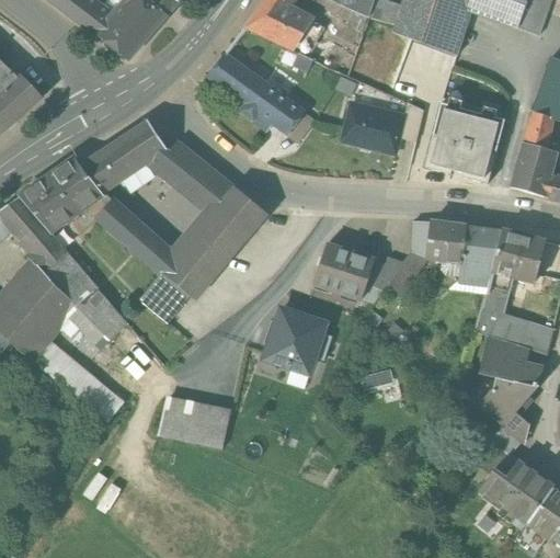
[(53,0),(71,13),(80,0),(53,0)]
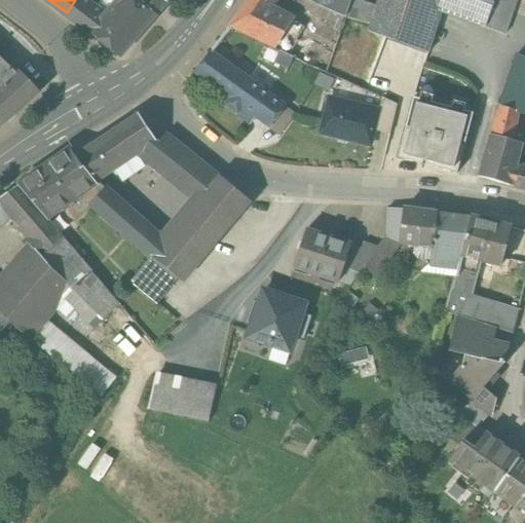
[(121,54),(157,14),(138,0),(116,0),(104,15),(94,8),(81,0),(75,0),(67,12),(91,31),(121,54)]
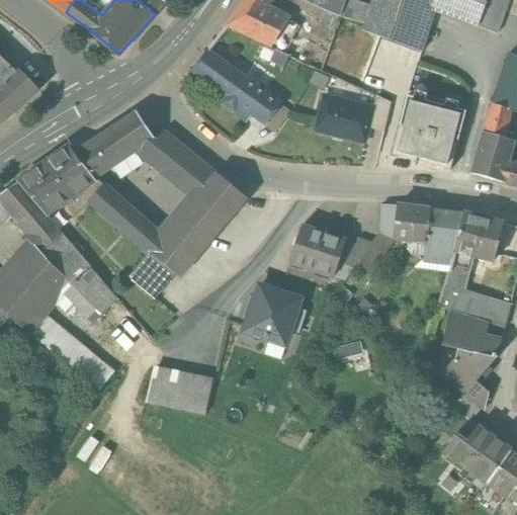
[(102,15),(114,0),(99,0),(92,8),(102,15)]
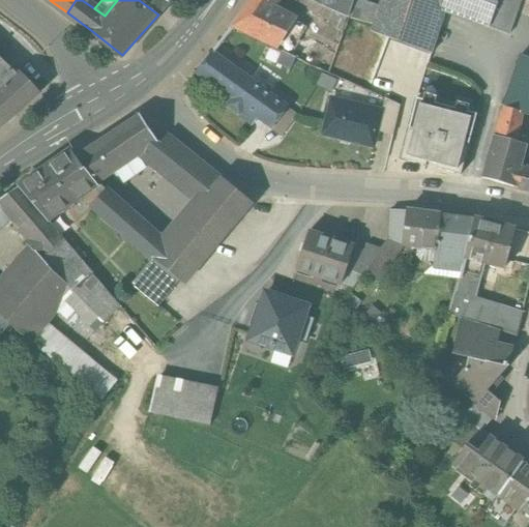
[(139,0),(158,15),(169,1),(168,0),(139,0)]
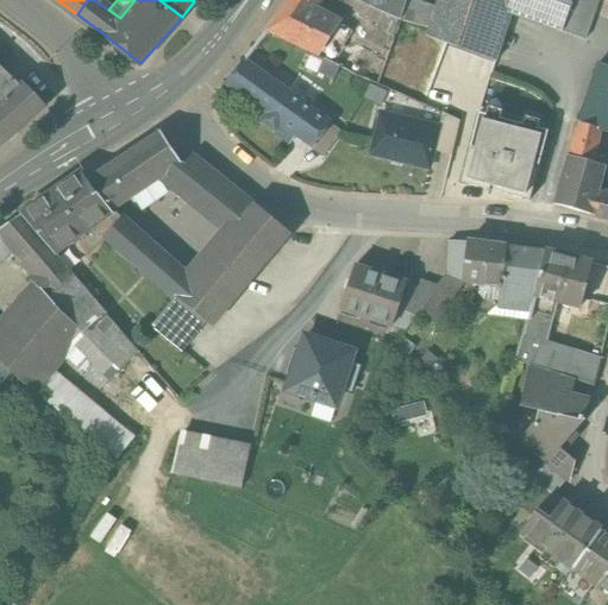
[(288,0),(268,29),(290,41),(292,39),(317,51),(337,19),(313,5),(306,0),(288,0)]
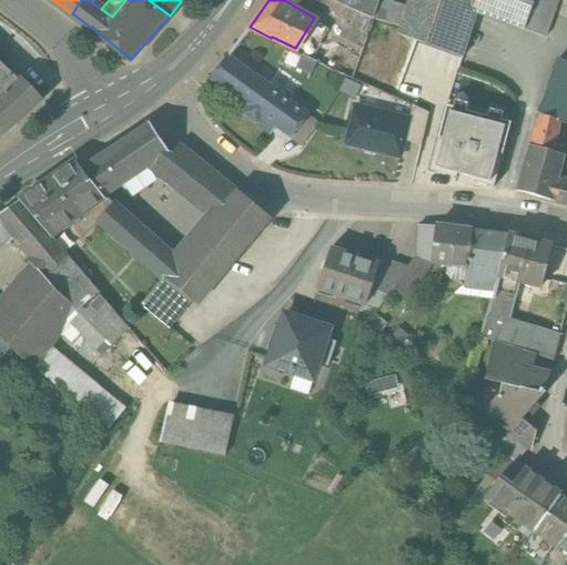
[(401,47),(407,27),(373,17),(335,0),(332,0),(328,7),(401,47)]
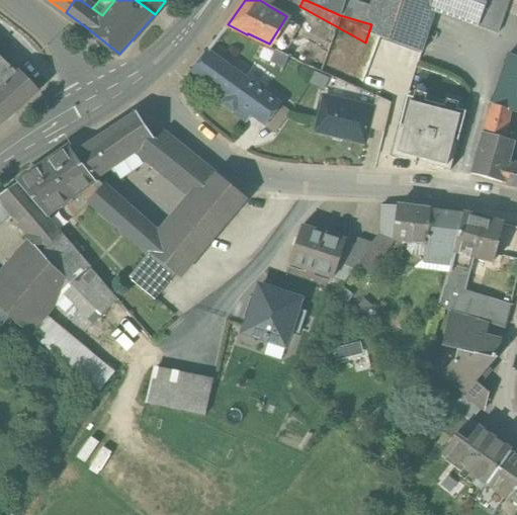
[(306,0),(340,15),(345,2),(341,0),(306,0)]
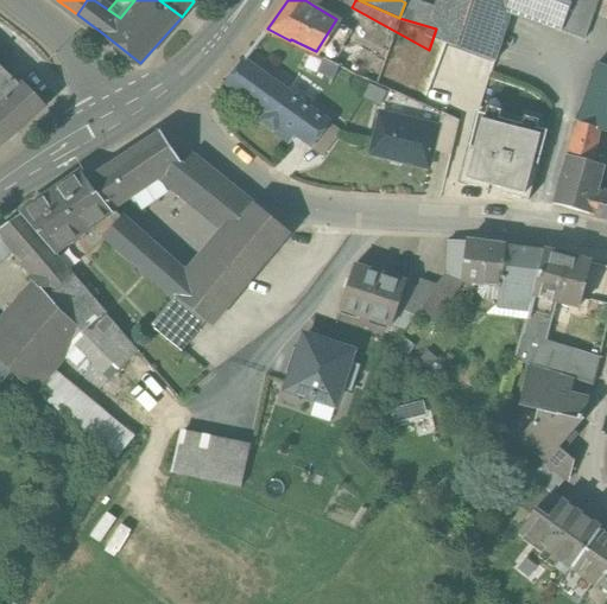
[(405,0),(405,2),(399,18),(436,29),(443,7),(419,0),(405,0)]
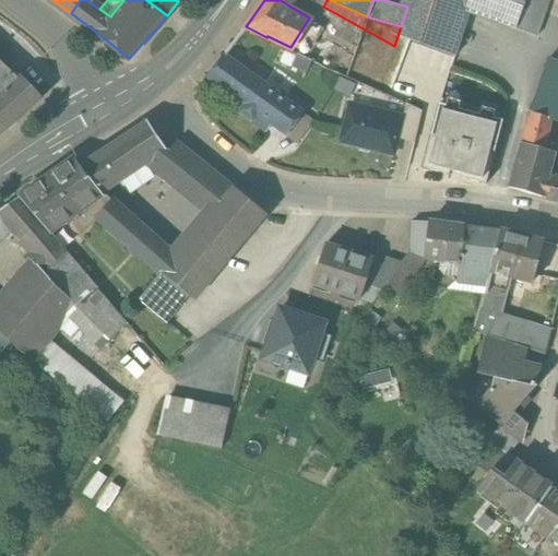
[(408,0),(407,7),(401,26),(394,46),(418,55),(423,44),(443,51),(456,55),(471,10),(514,26),(525,1),(523,0),(408,0)]
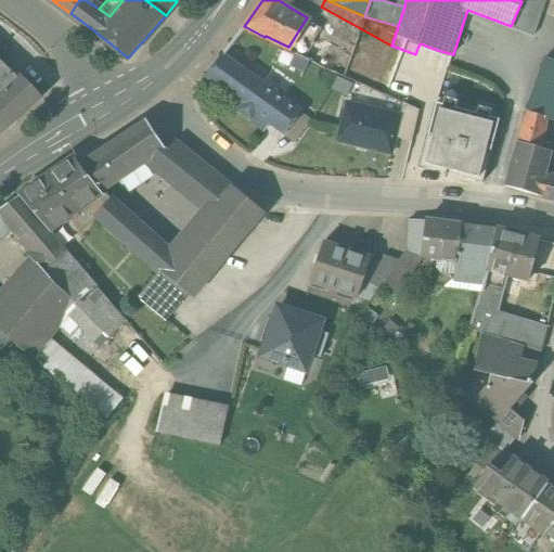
[(522,0),(522,1),(511,26),(535,35),(545,0),(522,0)]
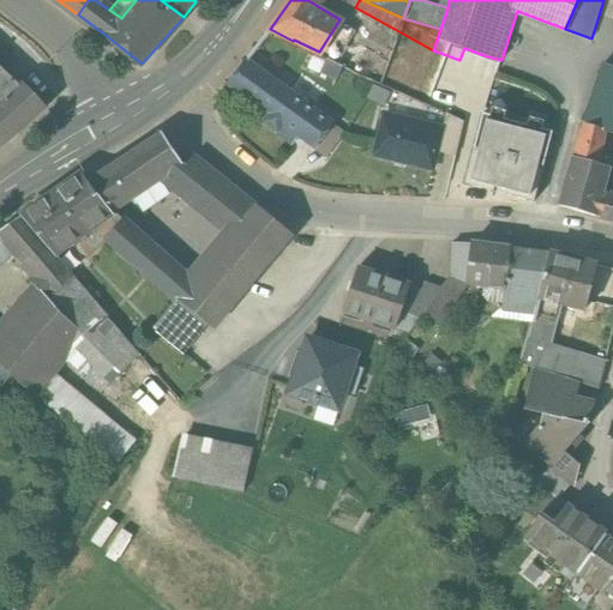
[(323,72),(337,78),(343,65),(329,58),(323,72)]
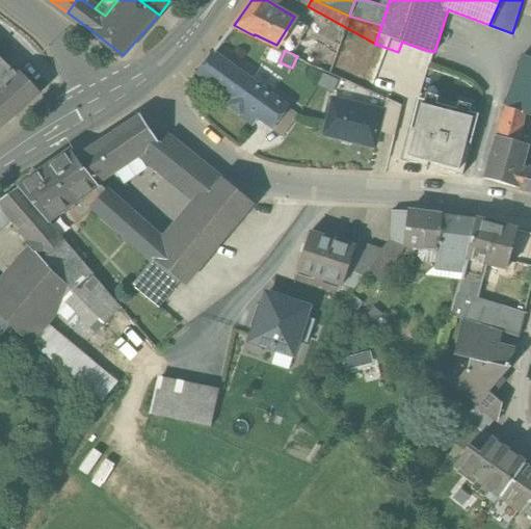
[(198,71),(236,99),(250,79),(213,52),(198,71)]
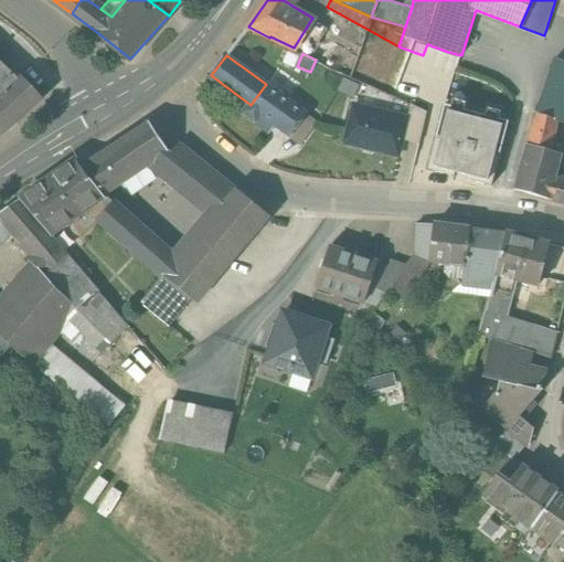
[(563,61),(555,57),(544,91),(563,95),(563,61)]
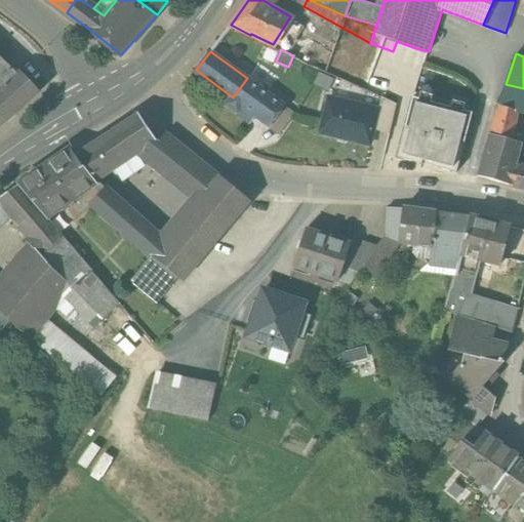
[(17,73),(0,55),(0,124),(40,89),(21,69),(17,73)]
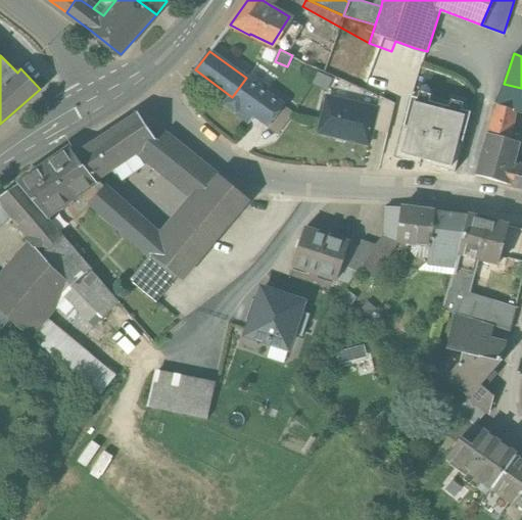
[(318,72),(313,85),(327,91),(332,79),(318,72)]
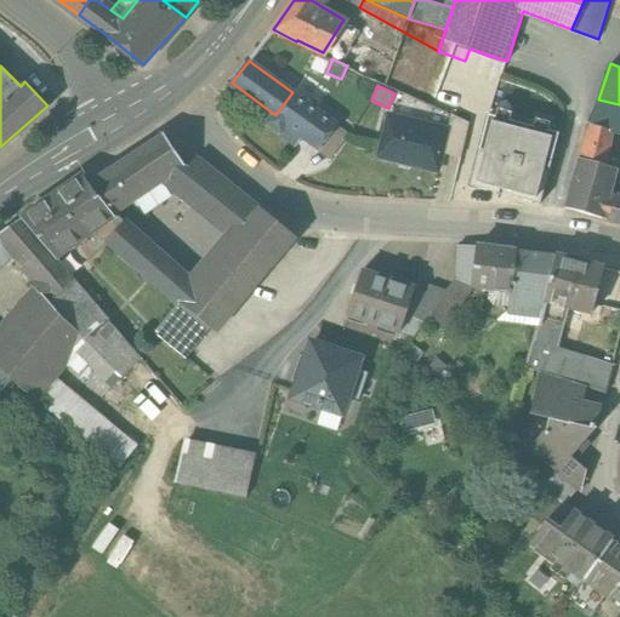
[(293,92),(276,115),(320,148),(336,126),(293,92)]
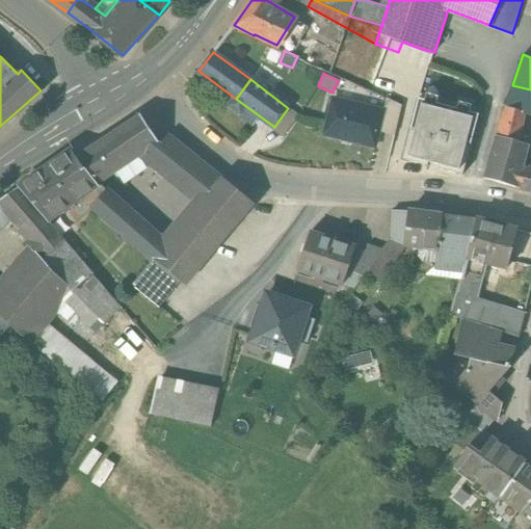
[(530,89),(512,85),(505,104),(524,111),(524,112),(530,113),(530,89)]
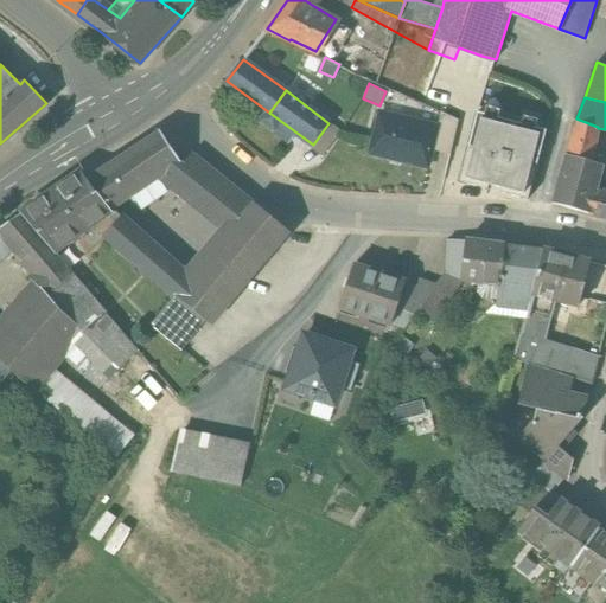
[(370,153),(428,167),(433,147),(438,126),(380,110),(370,153)]
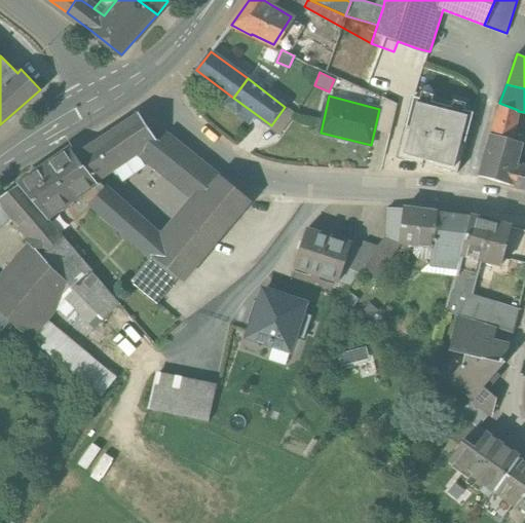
[(382,96),(379,109),(375,127),(390,131),(398,103),(382,96)]
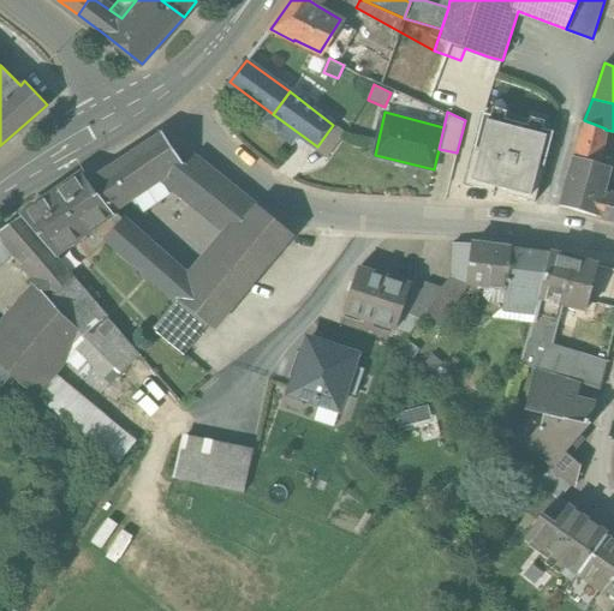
[(506,192),(535,201),(554,130),(484,112),(465,183),(495,190),(496,185),(507,189),(506,192)]
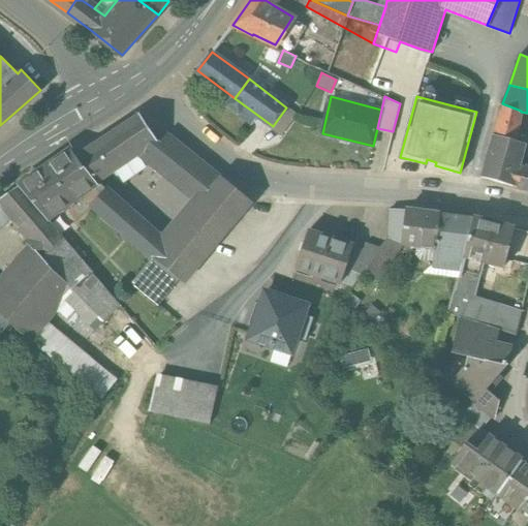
[(489,155),(521,162),(526,143),(516,141),(521,112),(521,111),(502,103),(489,155)]
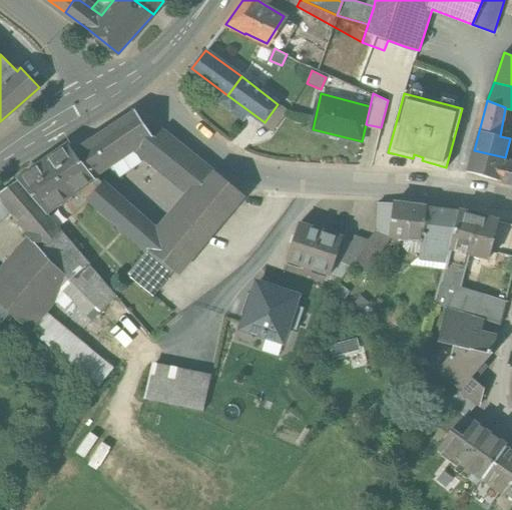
[(278,104),(265,122),(275,130),(288,111),(278,104)]
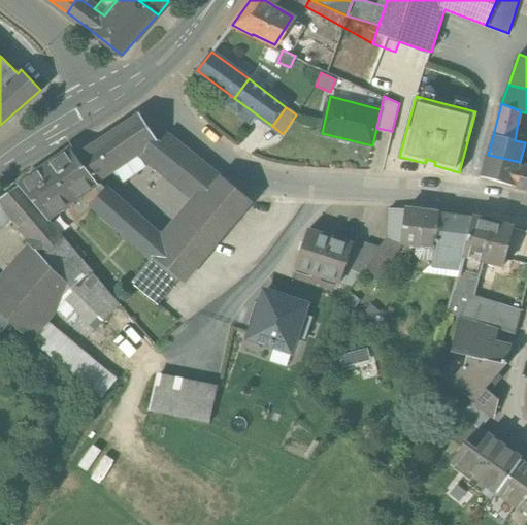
[(126,123),(76,156),(97,181),(141,151),(158,139),(157,138),(140,112),(126,123)]
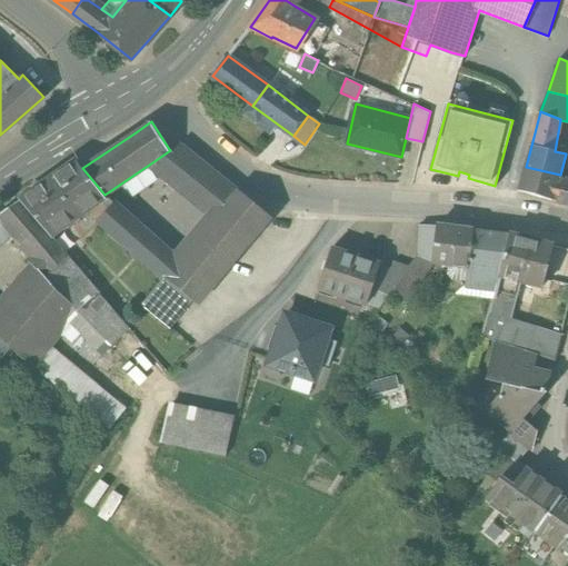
[(183,180),(215,206),(233,185),(181,142),(173,150),(169,148),(169,149),(170,150),(152,162),(178,184),(181,182),(183,180)]
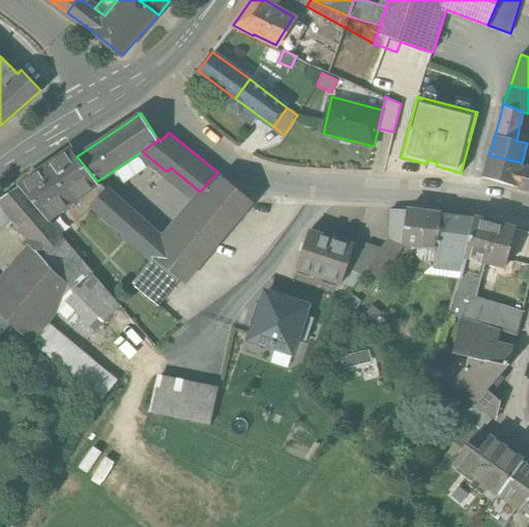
[(72,148),(18,185),(47,218),(99,182),(97,181),(77,156),(72,148)]
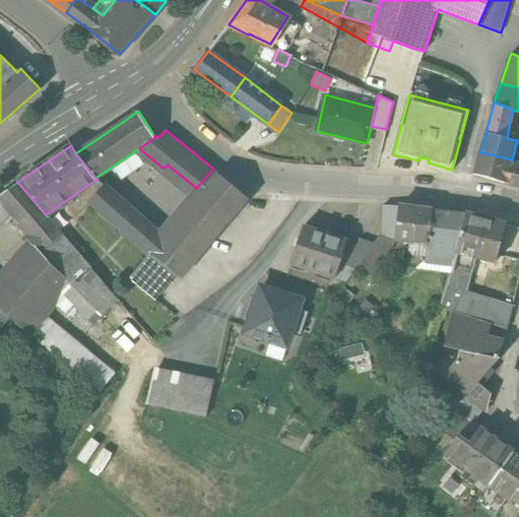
[(474,174),(505,182),(511,163),(512,159),(480,152),(474,174)]
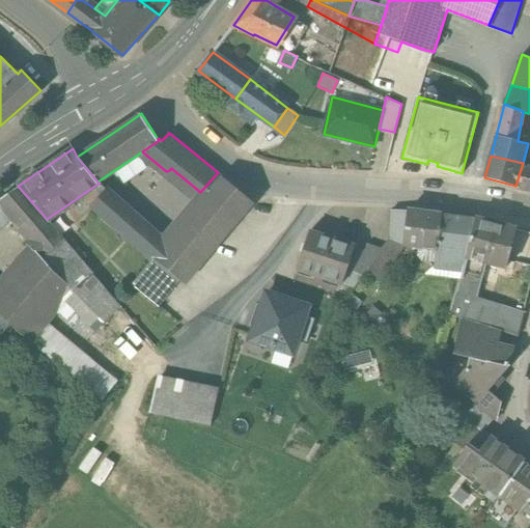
[(529,168),(522,166),(515,186),(529,190),(529,168)]
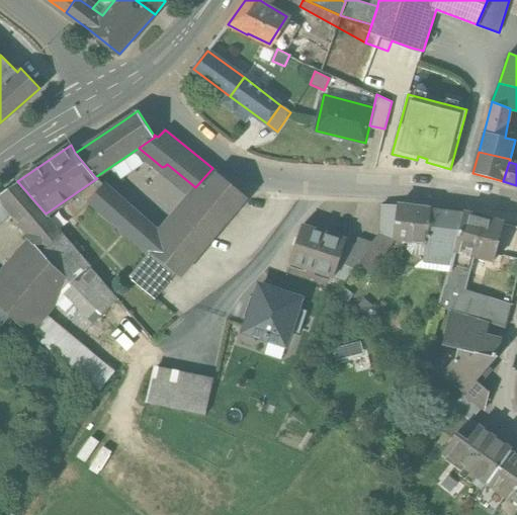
[(212,168),(195,187),(159,232),(104,184),(89,200),(149,254),(131,277),(159,302),(247,196),(212,168)]
